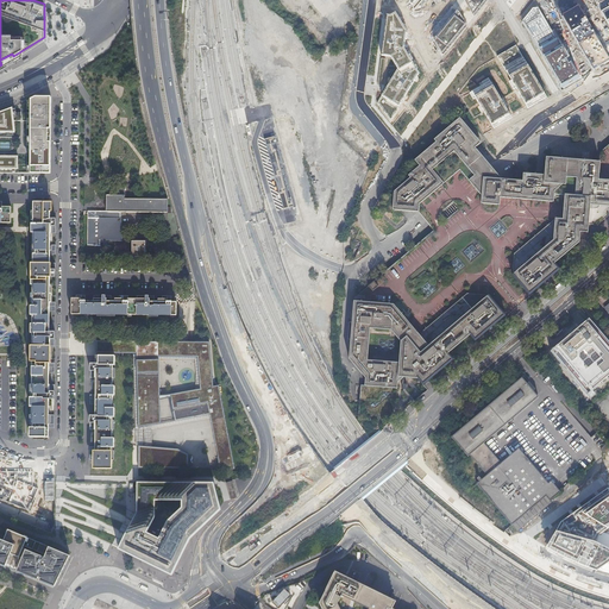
[(487,0),(468,0),(465,2),(475,17),(487,0)]
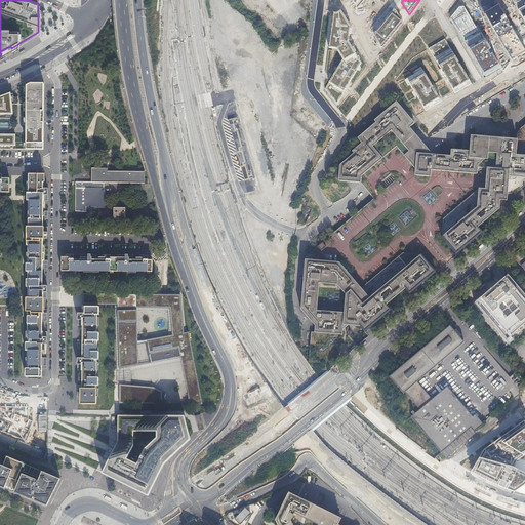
[(524,49),(495,0),(476,0),(513,61),(524,51),(524,49)]
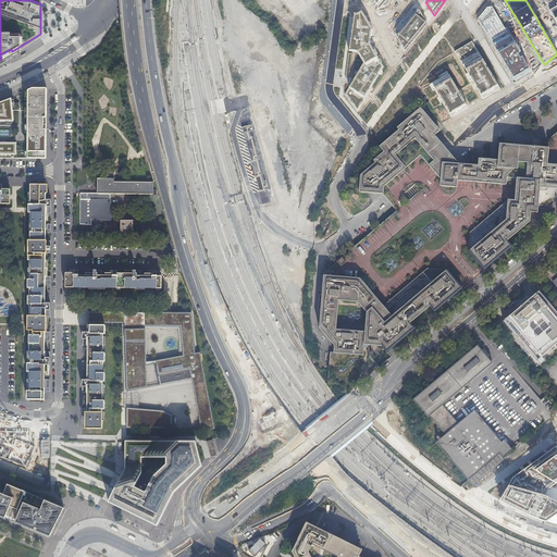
[(556,0),(543,0),(556,24),(556,0)]
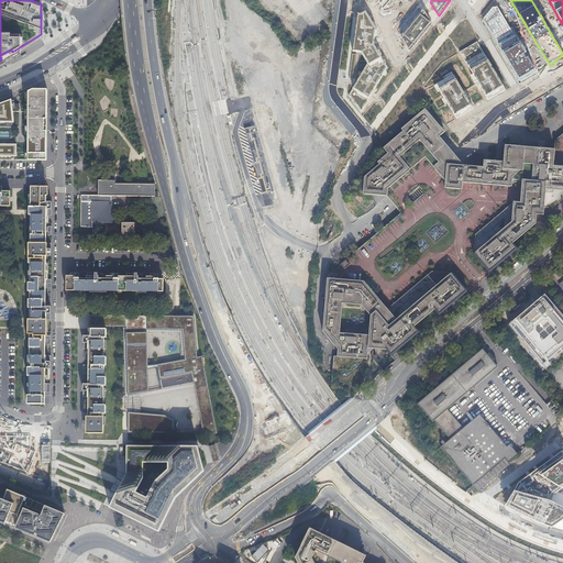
[(493,7),(483,20),(499,45),(515,36),(497,7),(493,7)]
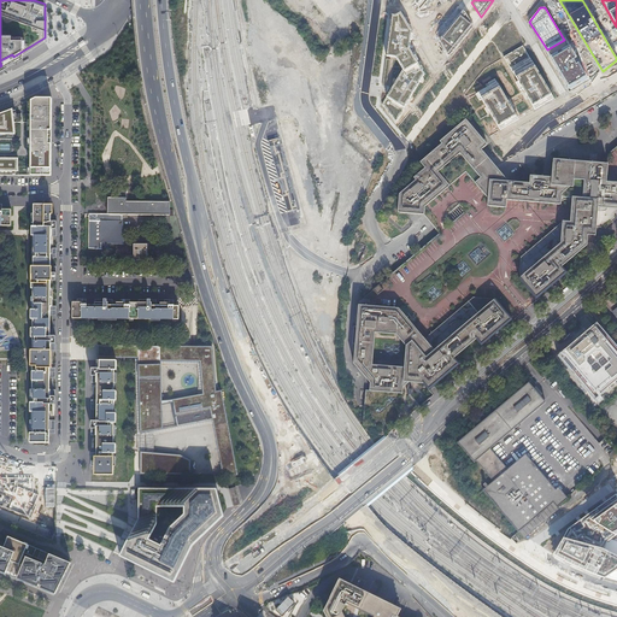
[(397,57),(403,70),(382,104),(395,121),(424,75),(409,48),(412,31),(400,12),(395,16),(392,16),(387,56),(397,57)]
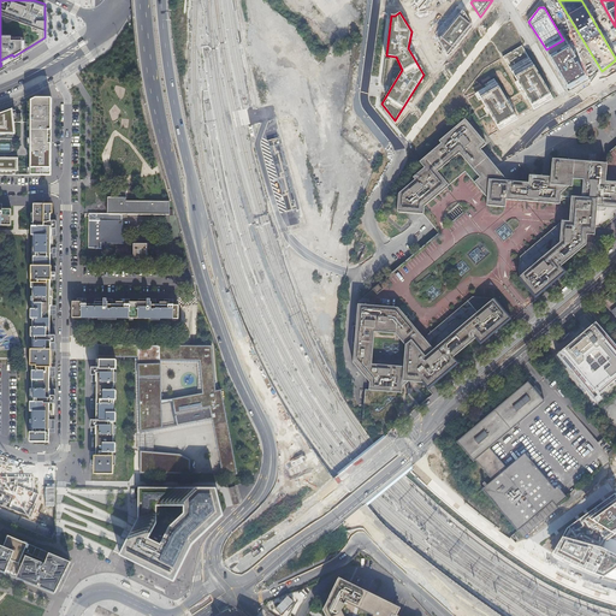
[(472,27),(463,12),(439,41),(449,55),(472,27)]
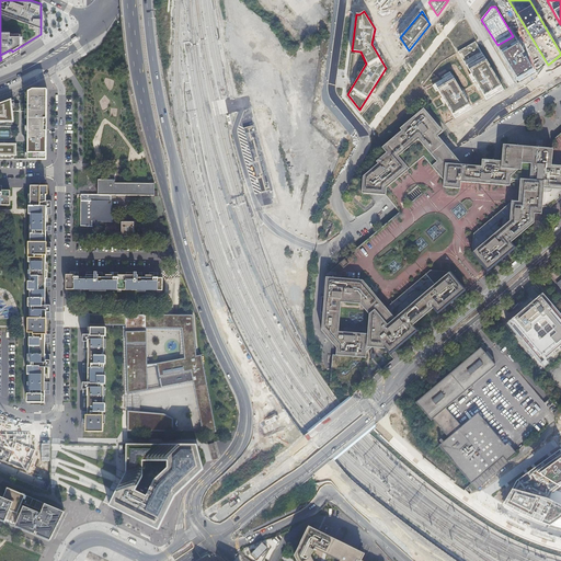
[(458,52),(484,95),(501,86),(476,42),(458,52)]
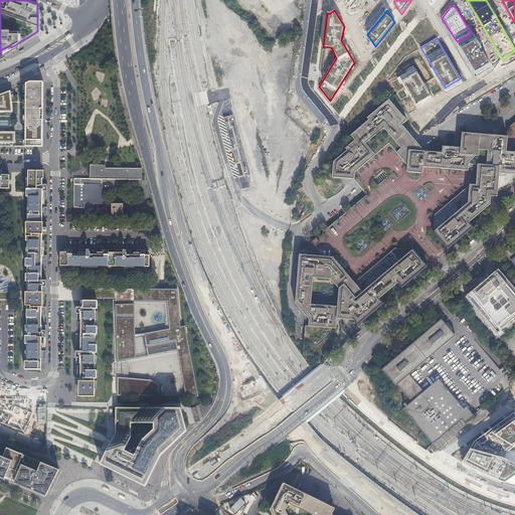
[(475,41),(461,49),(474,72),(489,63),(483,53),(481,54),(479,49),(481,48),(475,41)]
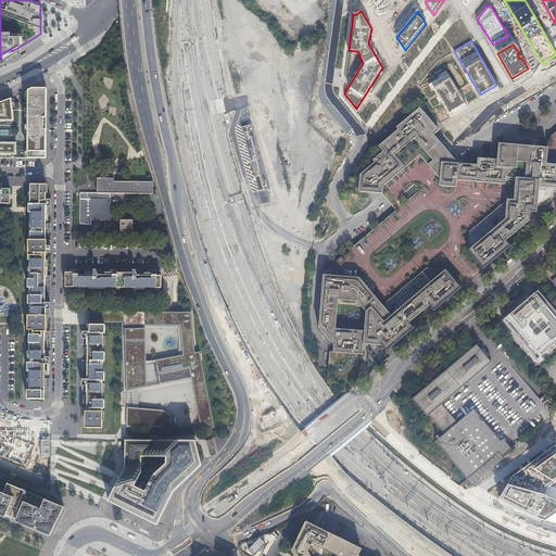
[(450,78),(433,88),(450,113),(465,104),(450,78)]
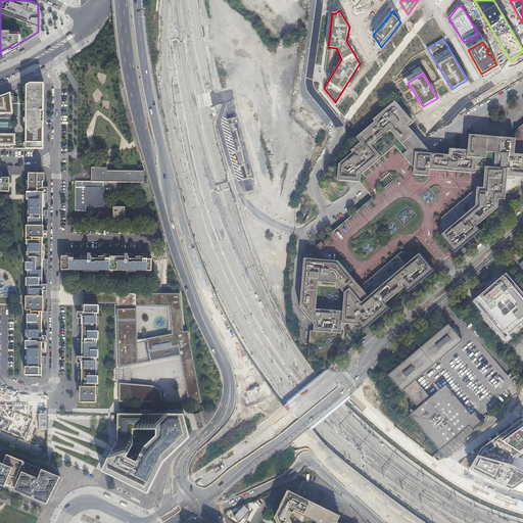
[(0,148),(20,149),(44,149),(43,84),(25,84),(20,86),(20,97),(11,97),(11,92),(3,95),(0,96),(0,148)]
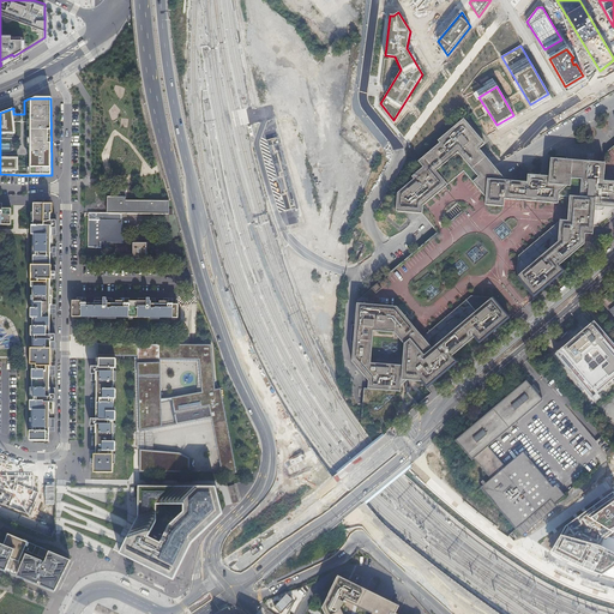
[(441,193),(493,163),(480,149),(486,144),(464,120),(439,143),(441,145),(420,163),(425,169),(414,180),(416,182),(401,197),(399,215),(416,215),(441,193)]
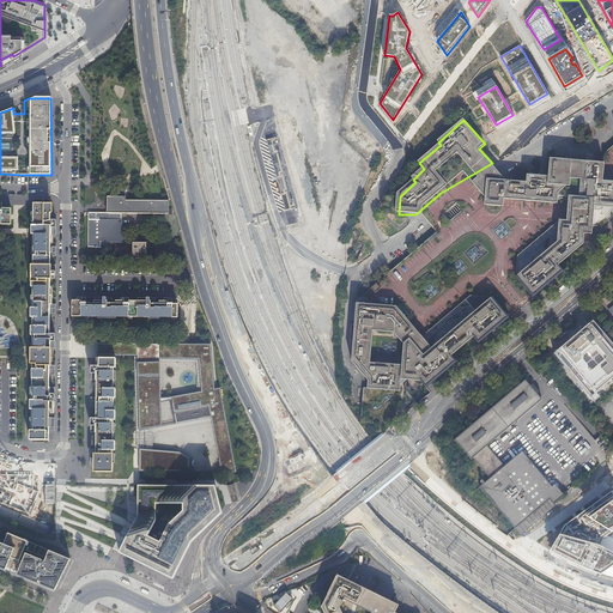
[(407,388),(407,380),(420,381),(425,387),(456,362),(451,356),(474,337),(479,343),(511,315),(534,296),(564,271),(559,265),(584,243),(586,232),(593,234),(594,226),(601,226),(612,217),(612,147),(606,153),(605,163),(551,158),(550,176),(528,174),(527,182),(507,181),(485,196),(485,205),(469,218),(462,211),(438,232),(362,297),(362,304),(358,357),(375,377),(374,387),(407,388)]
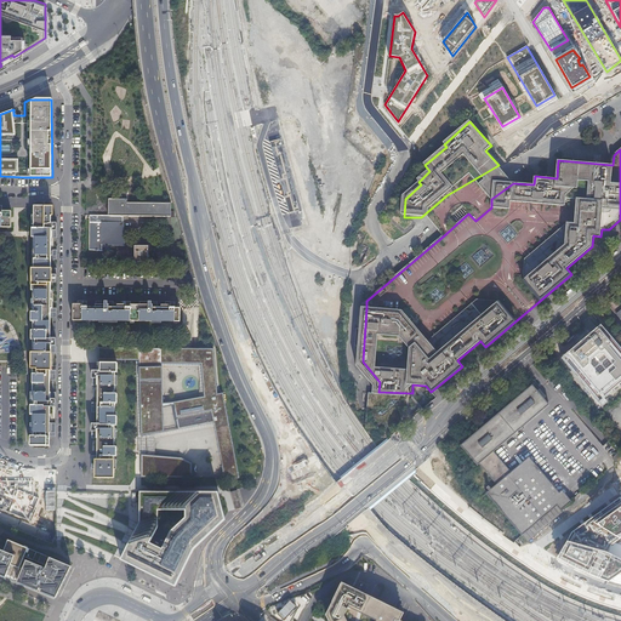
[(491,199),(513,183),(505,172),(499,165),(446,195),(421,217),(428,217),(429,217),(432,221),(444,235),(468,214),(476,221),(491,208),(491,199)]
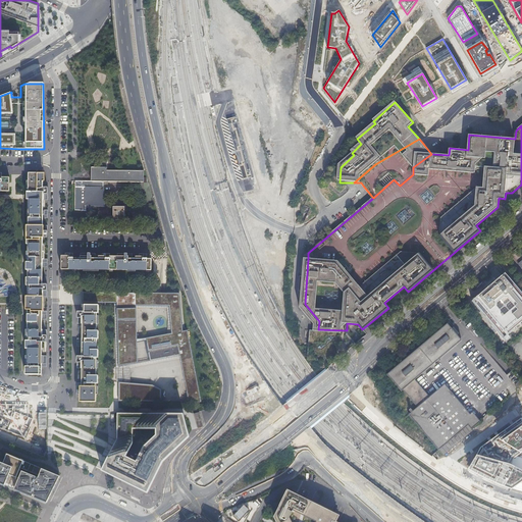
[(91,177),(91,181),(102,181),(144,181),(144,170),(106,170),(106,166),(91,166),(91,177)]
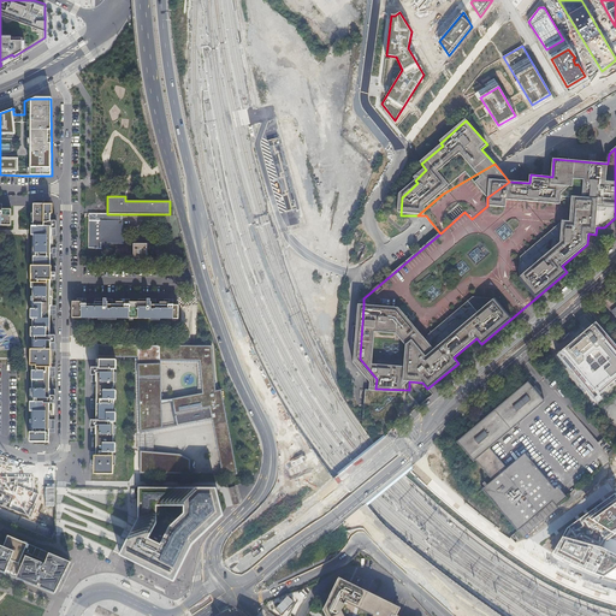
[(49,306),(49,279),(49,274),(51,256),(51,253),(51,226),(51,221),(51,205),(34,203),(33,442),(48,442),(48,433),(48,428),(49,402),(49,398),(49,371),(49,367),(49,341),(49,336),(49,309),(49,306)]
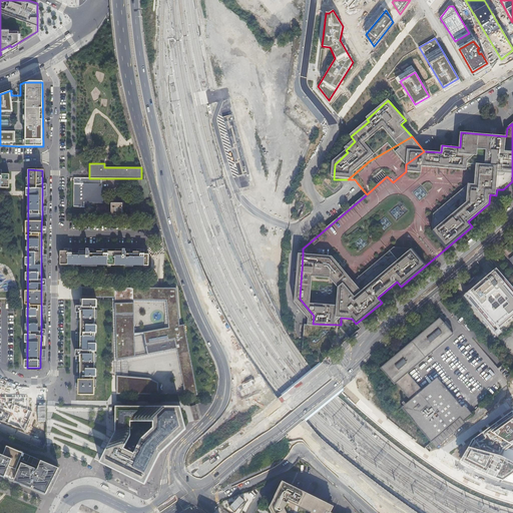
[(9,176),(3,176),(0,176),(0,186),(9,187),(9,176)]
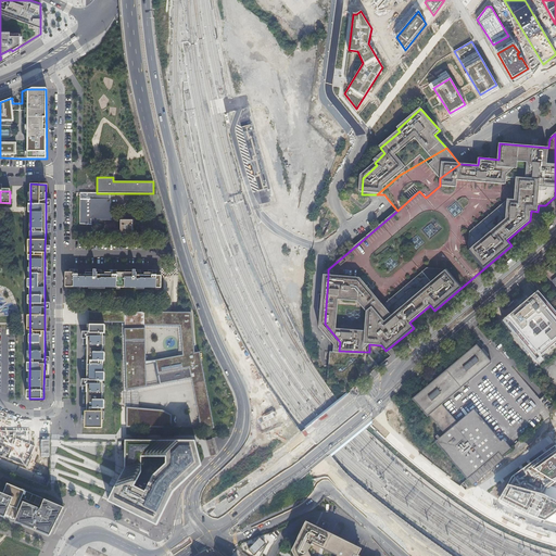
[(110,199),(109,193),(97,193),(83,192),(79,192),(80,224),(90,225),(91,218),(111,220),(111,215),(111,214),(110,199)]
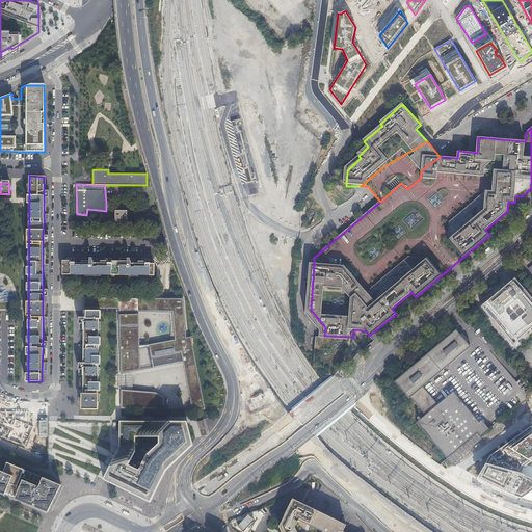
[(114,210),(114,223),(127,223),(127,210),(114,210)]
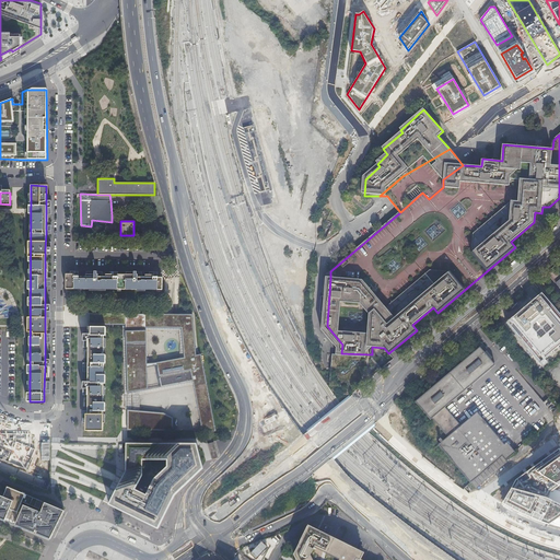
[(138,278),(138,276),(135,276),(118,275),(114,275),(106,275),(106,278),(98,278),(98,275),(94,275),(86,275),(86,277),(79,277),(79,275),(74,275),(67,275),(67,277),(67,289),(163,290),(163,278),(159,278),(159,276),(154,276),(146,276),(146,278),(138,278)]
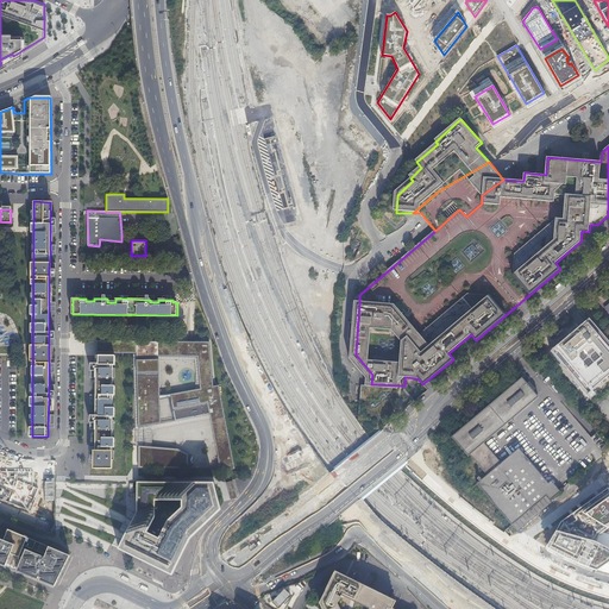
[(585,324),(553,352),(586,393),(597,384),(598,385),(601,384),(598,382),(607,375),(608,377),(608,376),(608,344),(594,325),(589,320),(585,324)]
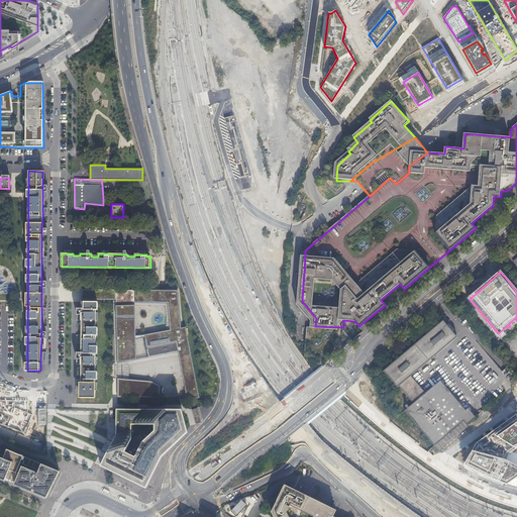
[(136,358),(135,339),(144,337),(146,346),(176,341),(178,351),(187,398),(199,398),(186,326),(181,327),(178,290),(81,289),(81,300),(115,300),(115,305),(116,315),(117,363),(135,359),(135,358),(136,358)]
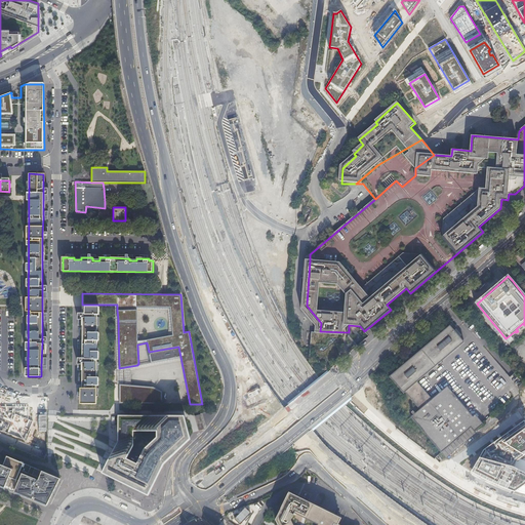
[(82,404),(96,404),(97,307),(83,307),(83,315),(83,318),(83,340),(83,345),(83,359),(83,363),(82,386),(82,389),(82,404)]
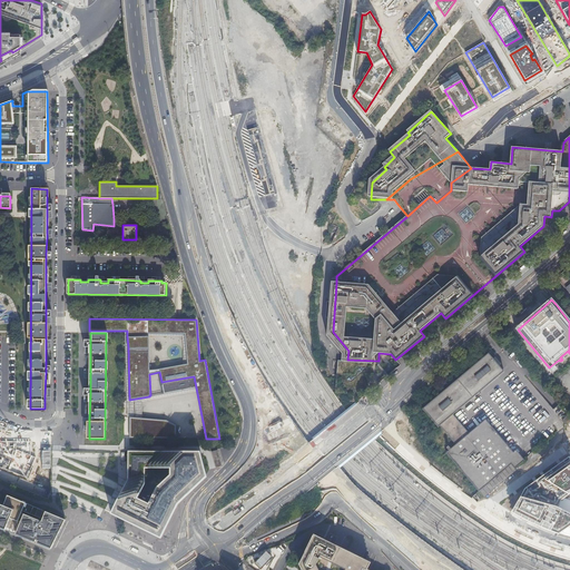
[(479,492),(484,498),(517,470),(514,469),(524,460),(516,450),(513,452),(485,420),(469,433),(453,414),(504,371),(489,352),(422,409),(438,426),(429,434),(444,454),(445,453),(479,492)]
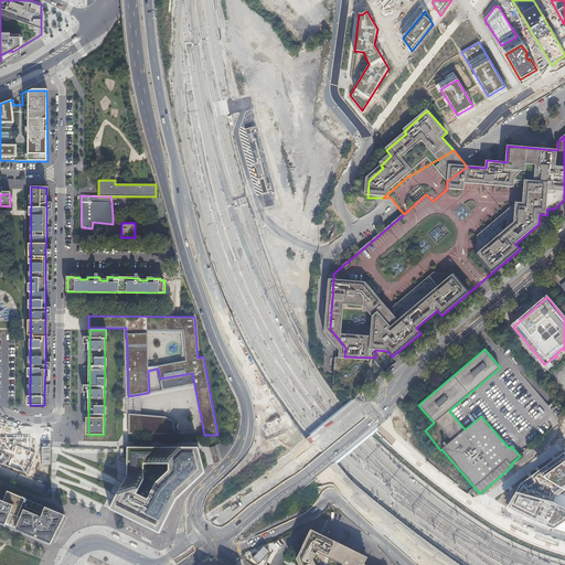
[(162,390),(194,384),(192,373),(160,379),(162,390)]
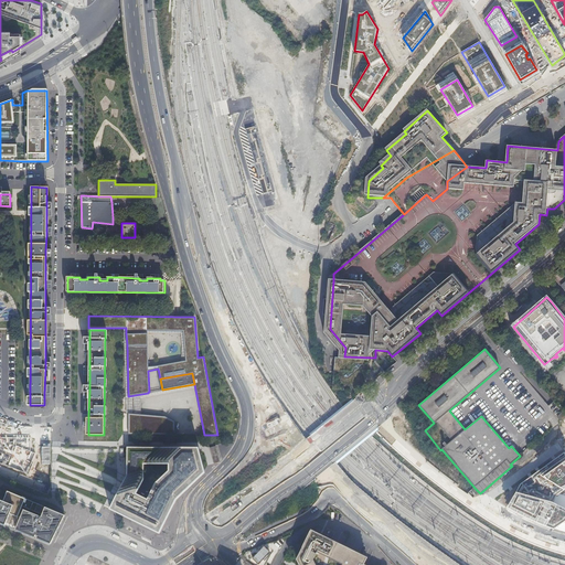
[(128,434),(174,435),(174,422),(164,416),(129,414),(128,434)]
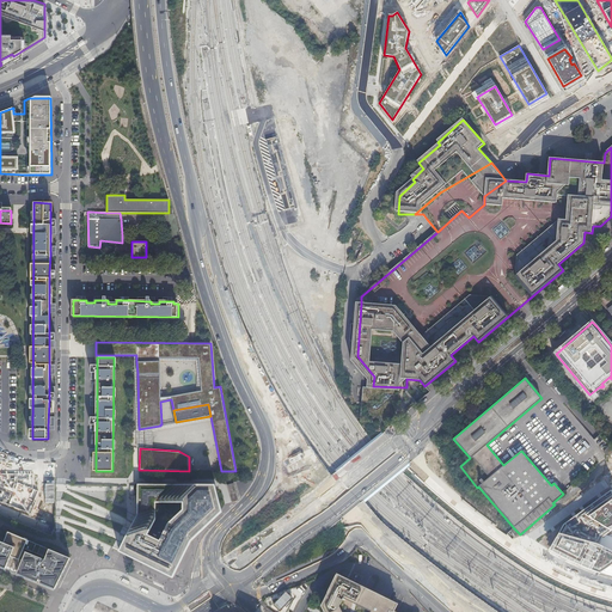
[(233,483),(232,484),(228,484),(227,485),(231,501),(231,502),(232,502),(237,501),(238,501),(238,500),(233,484),(233,483)]
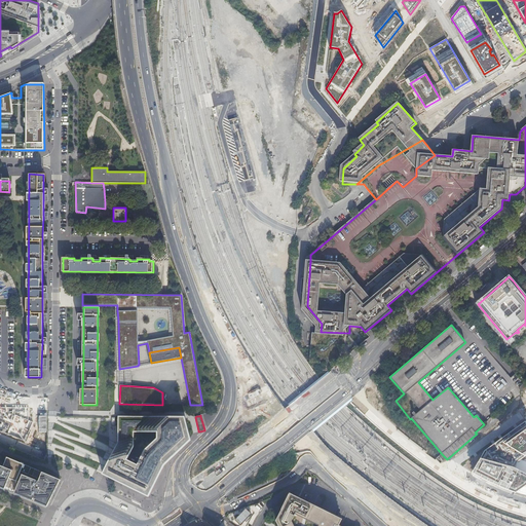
[(148,495),(163,464),(189,440),(184,417),(118,416),(118,442),(103,474),(140,491),(148,495)]
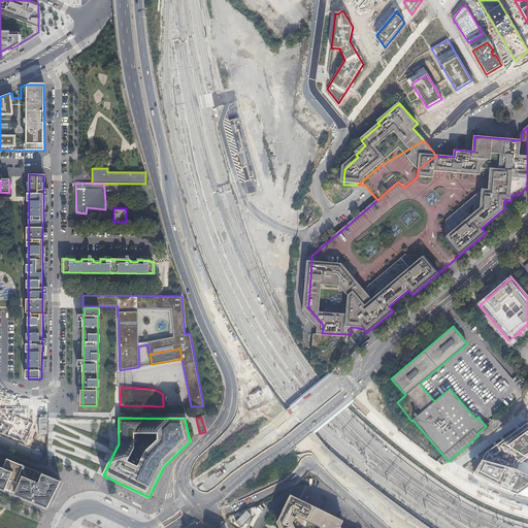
[(487,452),(482,460),(473,474),(517,494),(527,487),(527,475),(515,469),(520,463),(527,456),(527,425),(527,423),(487,452)]
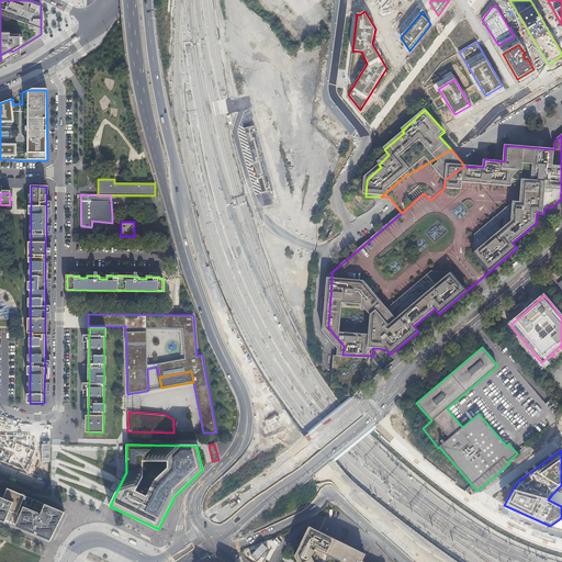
[(0,516),(52,539),(55,534),(64,513),(8,489),(3,498),(0,496),(0,516)]
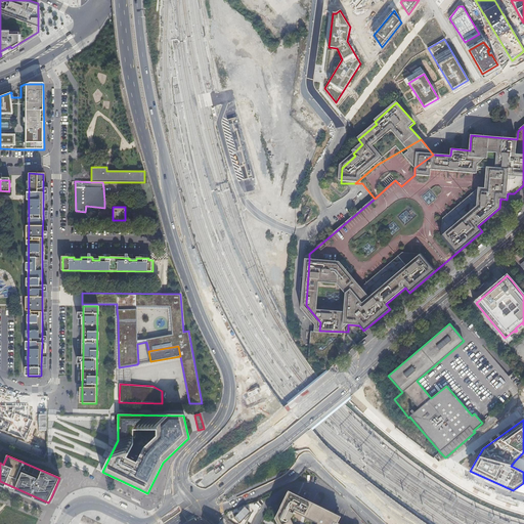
[(336,523),(337,523),(340,517),(297,495),(293,493),(290,492),(275,518),(278,523),(336,523)]
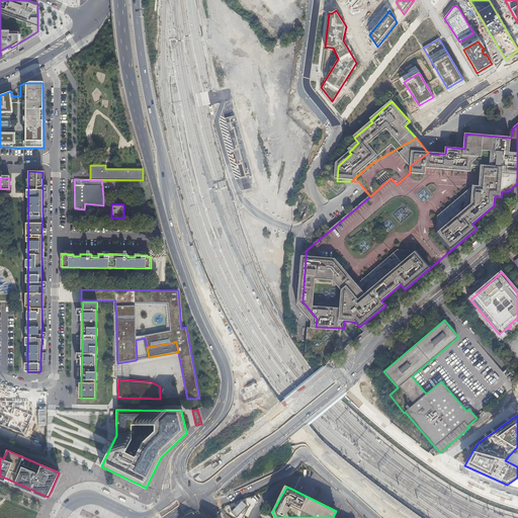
[(242,501),(232,512),(237,517),(247,506),(242,501)]
